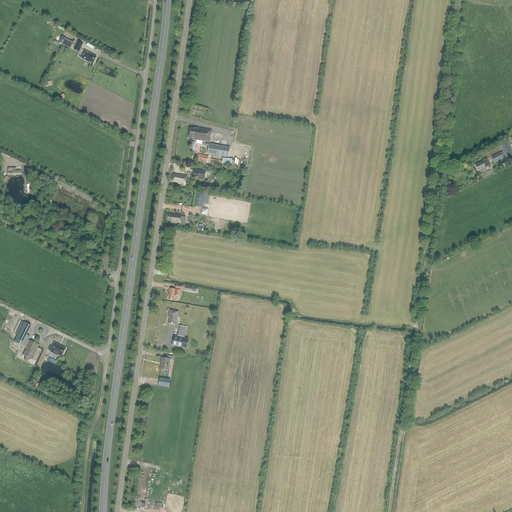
[(71,49),(74,42),(64,38),(61,44),(71,49)]
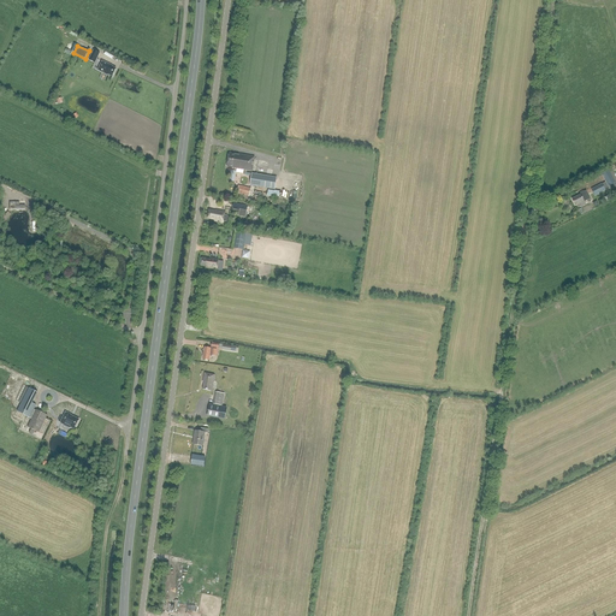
[(95,63),(100,53),(94,49),(88,60),(95,63)]
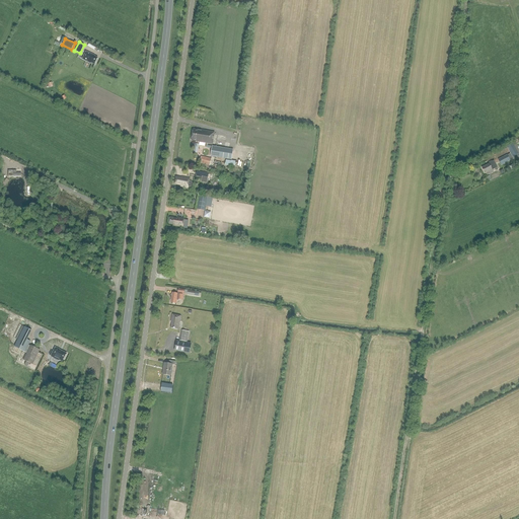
[(94,56),(86,52),(82,59),(90,63),(91,63),(94,64),(97,58),(94,56)]
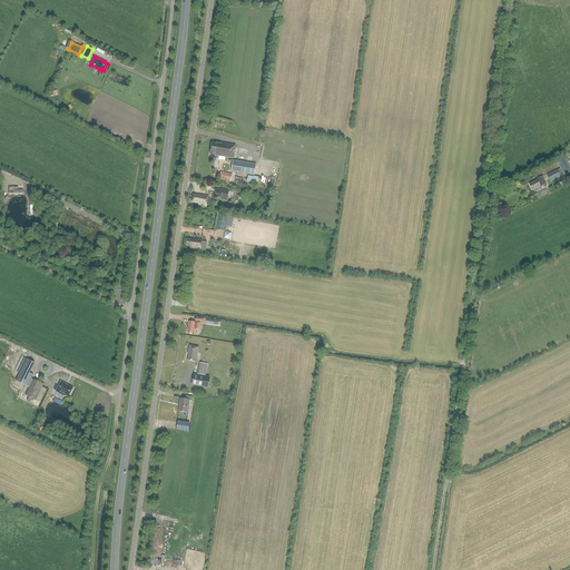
[(228,160),(228,158),(233,158),(235,146),(220,143),(220,144),(217,143),(212,141),(209,155),(226,157),(226,159),(228,160)]
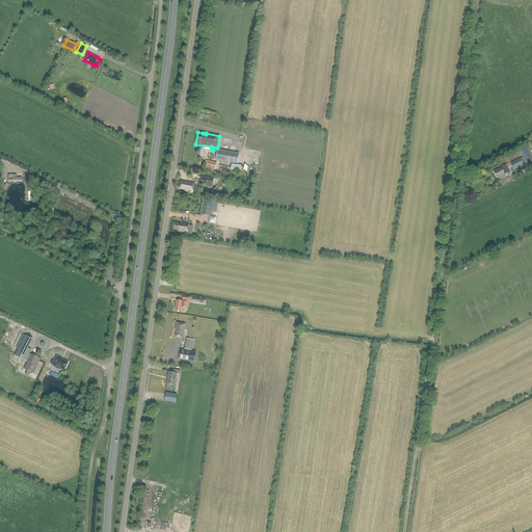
[(531,156),(528,151),(526,147),(520,150),(521,151),(522,154),(523,157),(510,163),(513,169),(526,163),(524,160),(531,156)]
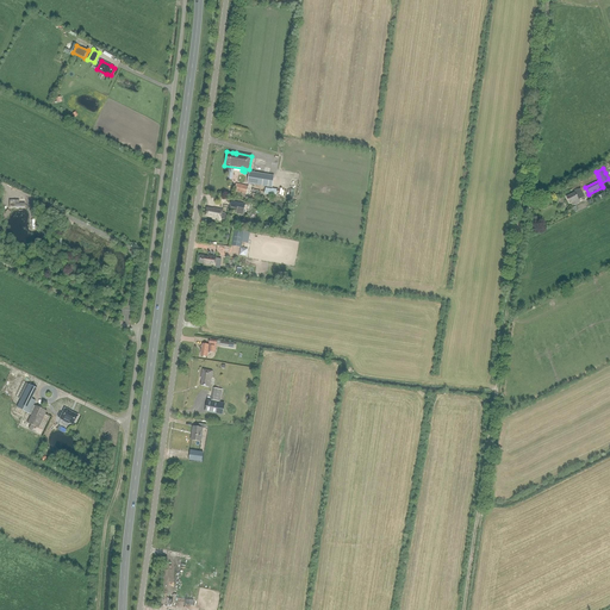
[(247,184),(272,188),(274,176),(244,172),(242,170),(242,174),(249,175),(247,184)]
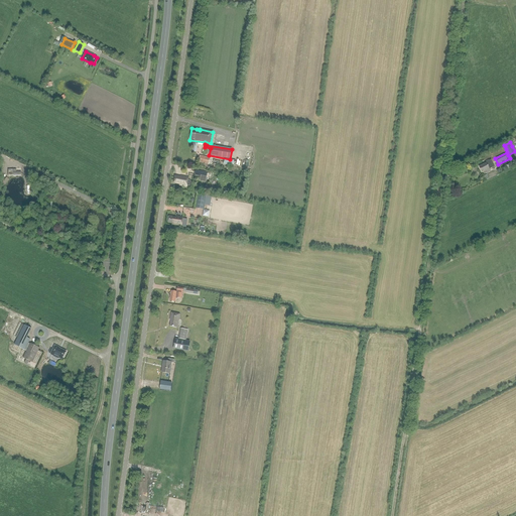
[(210,158),(200,156),(199,162),(209,164),(210,158)]
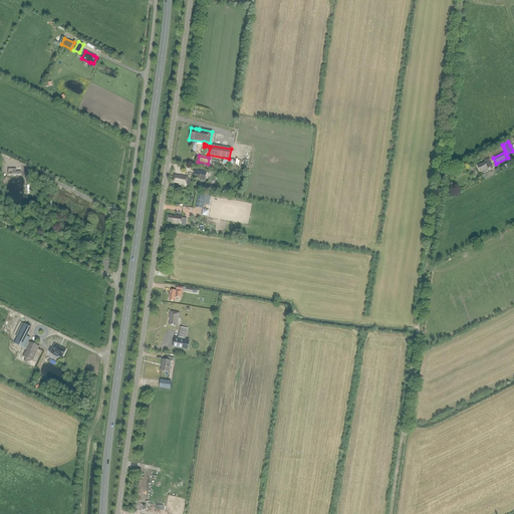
[(484,163),(477,167),(480,172),(483,170),(485,173),(489,171),(488,169),(493,166),(489,159),(484,162),(484,163)]
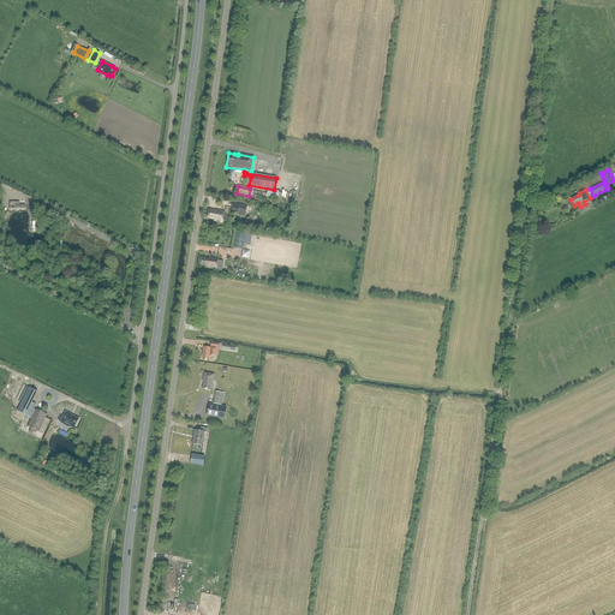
[(208,218),(214,219),(214,221),(222,222),(224,221),(226,221),(227,220),(228,218),(227,215),(224,215),(225,212),(216,210),(215,212),(209,210),(208,218)]
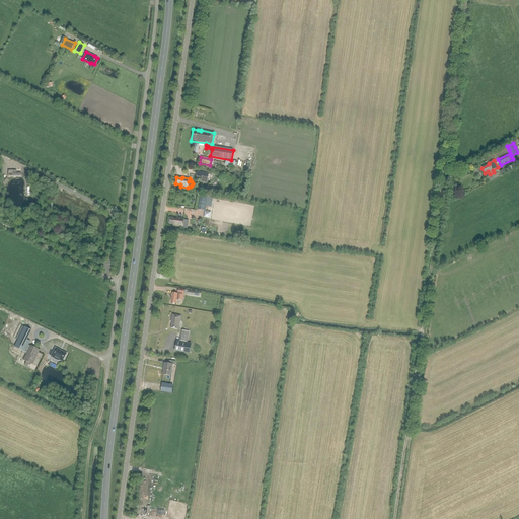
[(206,207),(207,197),(199,196),(197,209),(205,210),(206,207)]
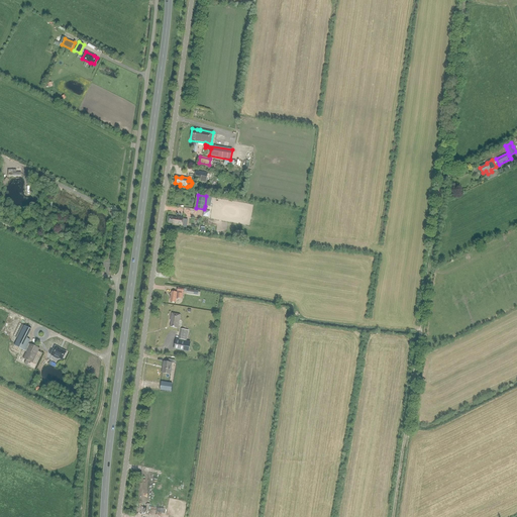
[(169,216),(168,223),(173,224),(173,225),(182,226),(182,227),(186,228),(187,222),(186,222),(186,219),(183,219),(184,217),(177,216),(177,217),(169,216)]
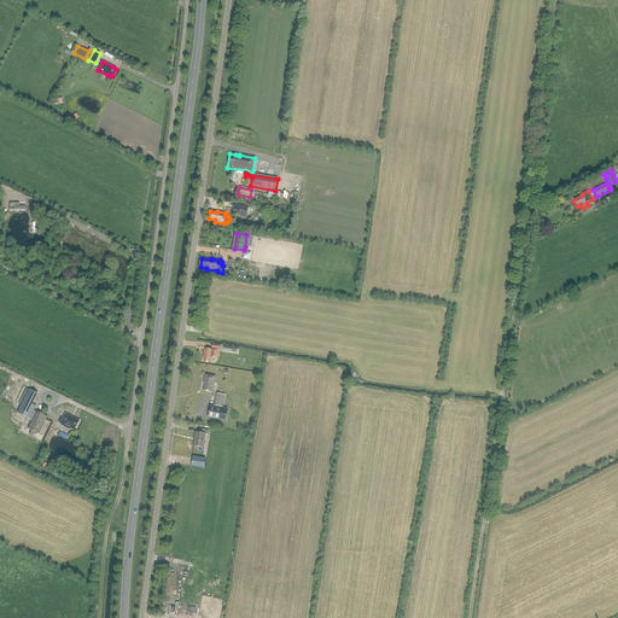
[(239,266),(227,264),(226,275),(232,277),(232,273),(238,273),(239,266)]
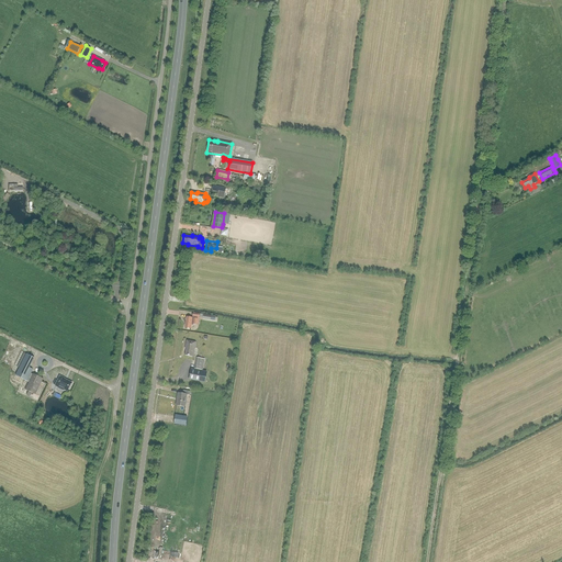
[(197,325),(198,317),(199,318),(200,314),(193,313),(192,318),(187,317),(184,328),(191,328),(192,324),(197,325)]
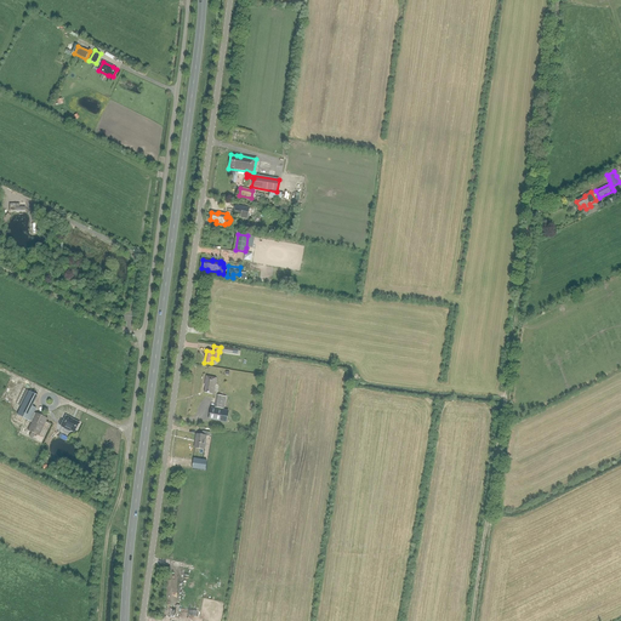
[(214,394),(217,379),(206,376),(204,385),(206,386),(205,393),(214,394)]
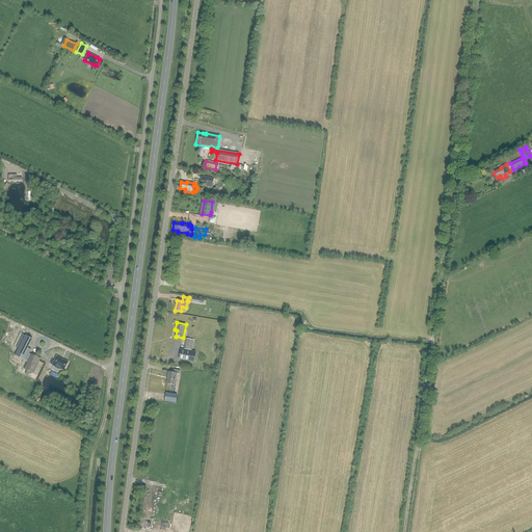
[(188,339),(185,349),(192,350),(192,346),(194,340),(188,339)]
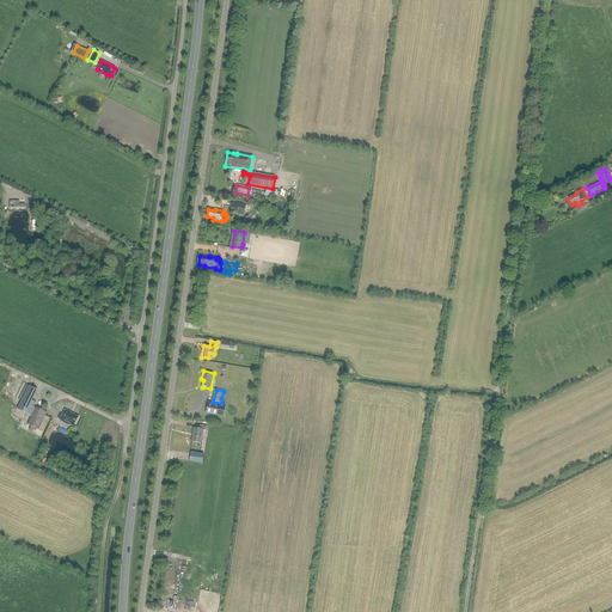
[(17,409),(31,416),(28,424),(31,427),(29,430),(32,433),(35,428),(38,430),(47,412),(36,408),(34,408),(36,403),(23,397),(17,409)]
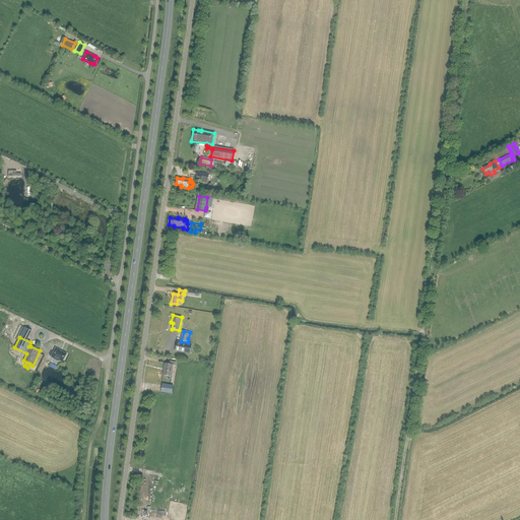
[(191,344),(177,341),(176,351),(190,353),(191,344)]
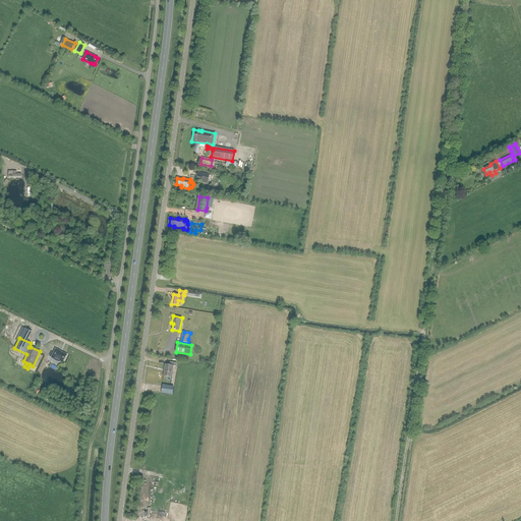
[(59,351),(55,349),(53,353),(51,352),(49,356),(51,357),(51,358),(54,359),(54,360),(57,361),(58,361),(59,361),(63,362),(66,355),(59,351)]
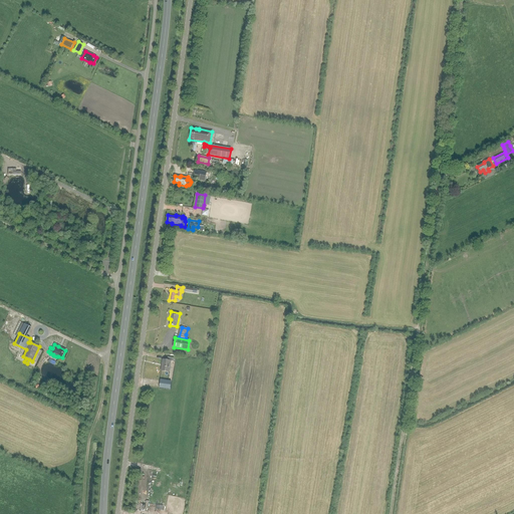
[(163,359),(161,371),(170,372),(172,361),(174,361),(174,358),(168,357),(168,360),(163,359)]
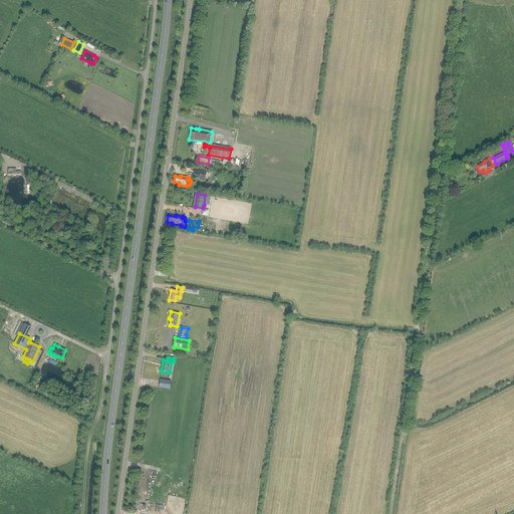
[(171,381),(161,379),(159,388),(160,388),(170,389),(171,381)]
